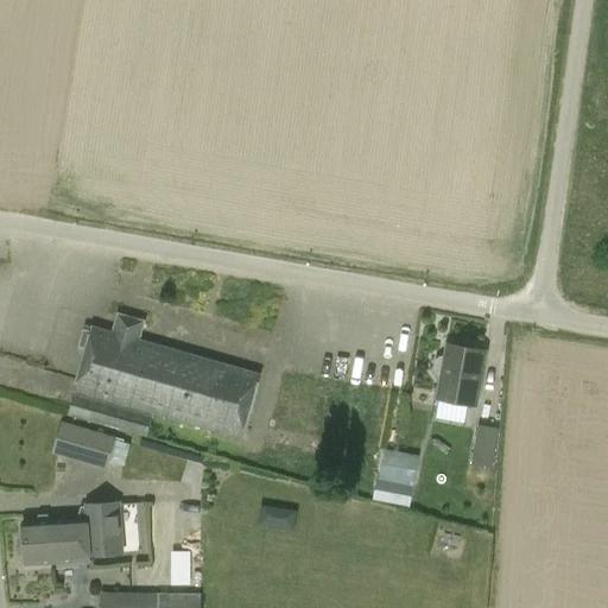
[(113,334),(113,333),(93,328),(90,334),(86,333),(81,348),(86,349),(74,392),(241,439),(259,375),(139,341),(144,322),(118,315),(113,334)]
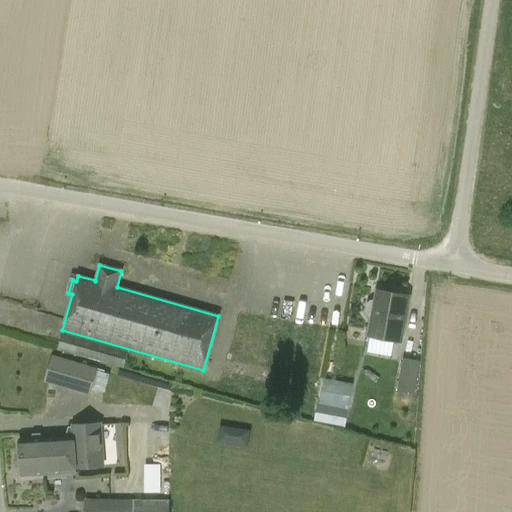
[(377,291),(375,301),(370,301),(366,304),(365,313),(368,317),(373,318),(369,337),(400,343),(408,297),(377,291)]
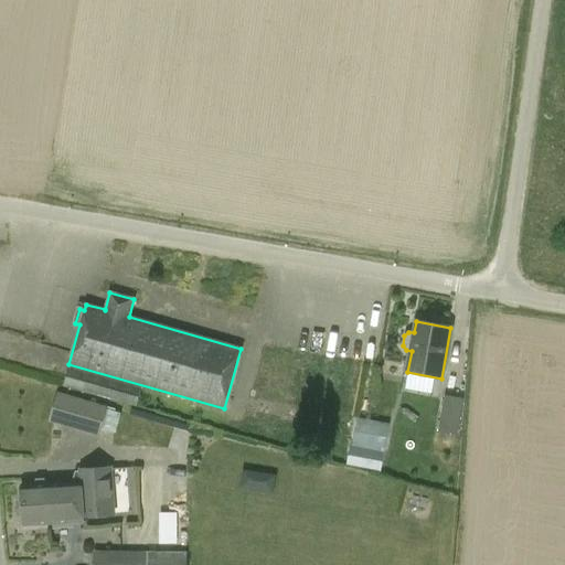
[(64,386),(107,398),(123,403),(137,406),(140,390),(68,369),(64,386)]
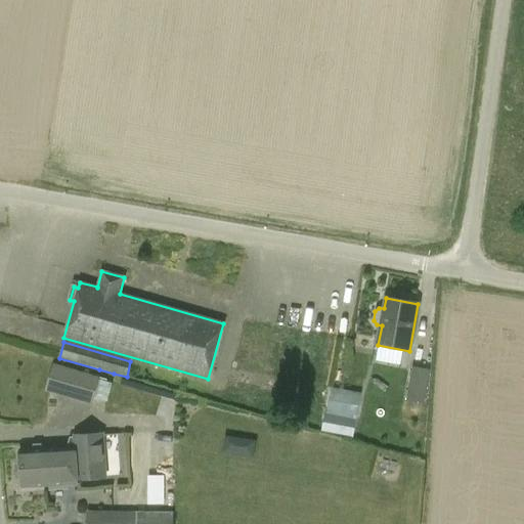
[(95,399),(107,402),(113,384),(111,384),(100,381),(100,378),(97,377),(52,363),(44,392),(93,405),(95,399)]
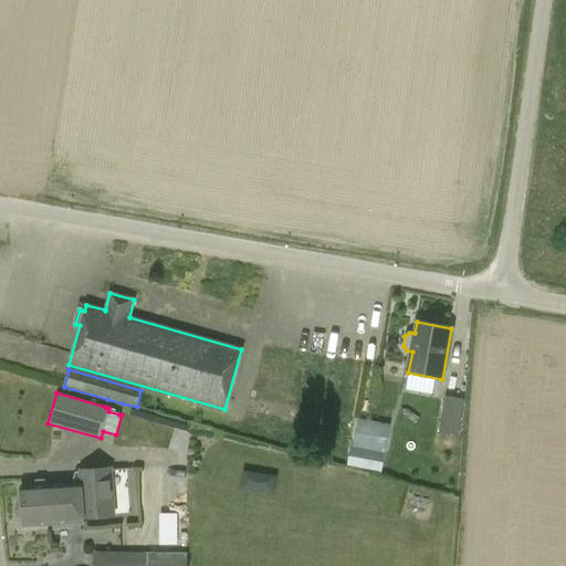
[(441,396),(440,432),(461,433),(462,396),(441,396)]
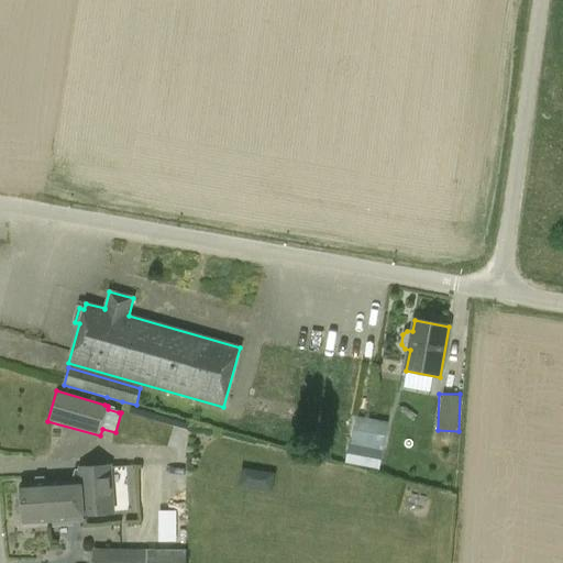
[(382,421),(355,417),(350,453),(372,457),(373,451),(377,451),(382,421)]
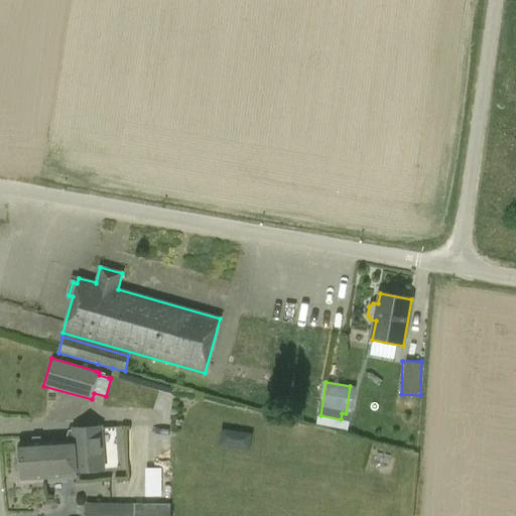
[(18,442),(18,448),(20,476),(20,481),(78,478),(77,473),(104,472),(103,468),(102,427),(72,429),(72,431),(68,431),(66,440),(18,442)]
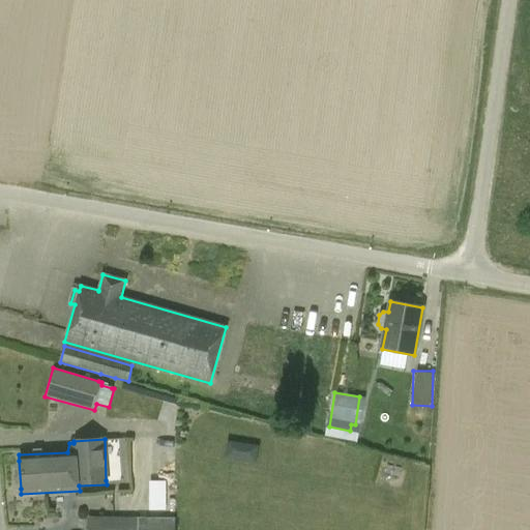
[(224,457),(255,463),(259,445),(227,439),(224,457)]
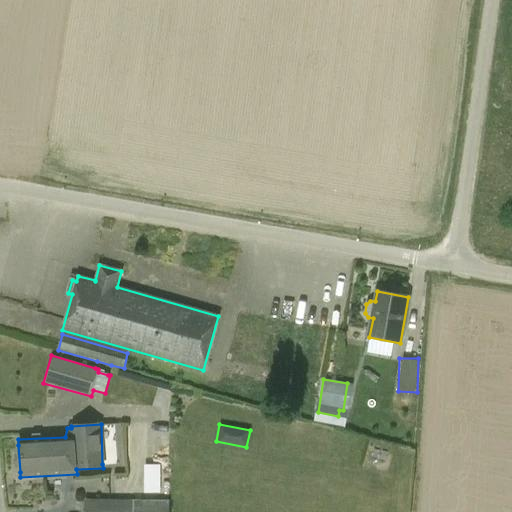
[(169,511),(170,500),(85,499),(84,511),(169,511)]
